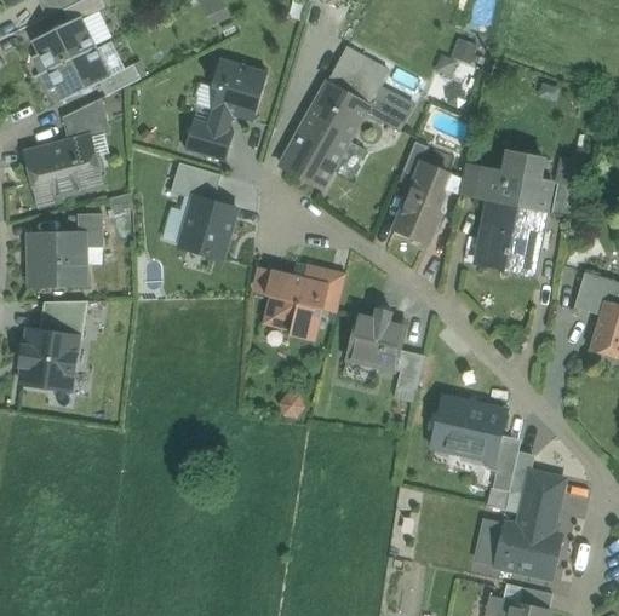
[(36,0),(45,16),(62,7),(78,0),(36,0)]
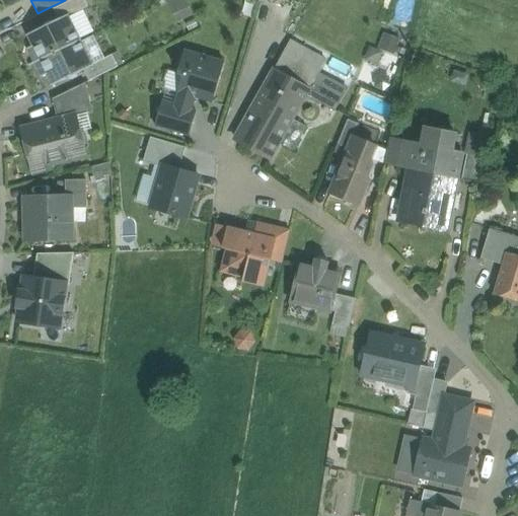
[(65,0),(52,6),(58,17),(67,13),(67,14),(87,5),(85,0),(65,0)]
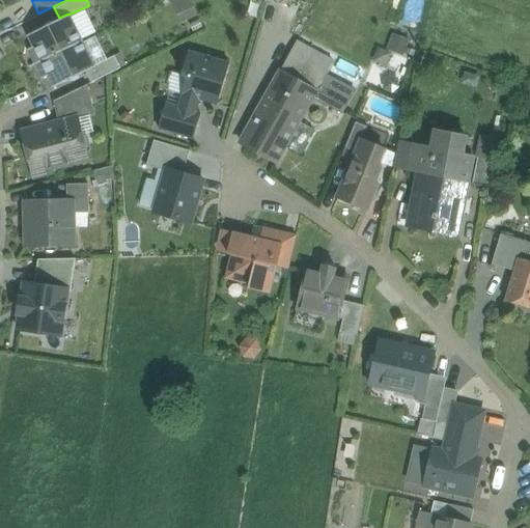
[(191,2),(190,0),(171,0),(175,9),(191,2)]
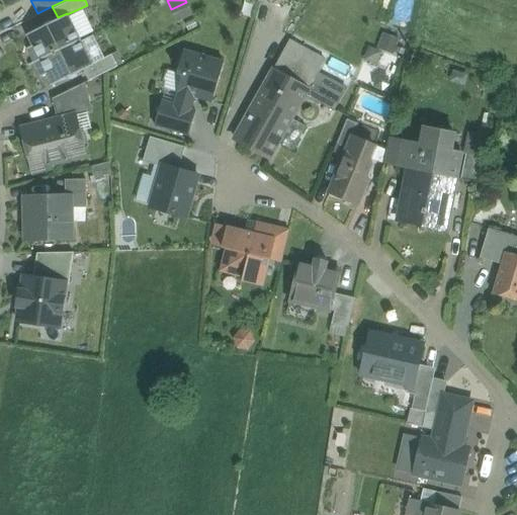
[(282,12),(285,0),(266,0),(265,6),(282,12)]
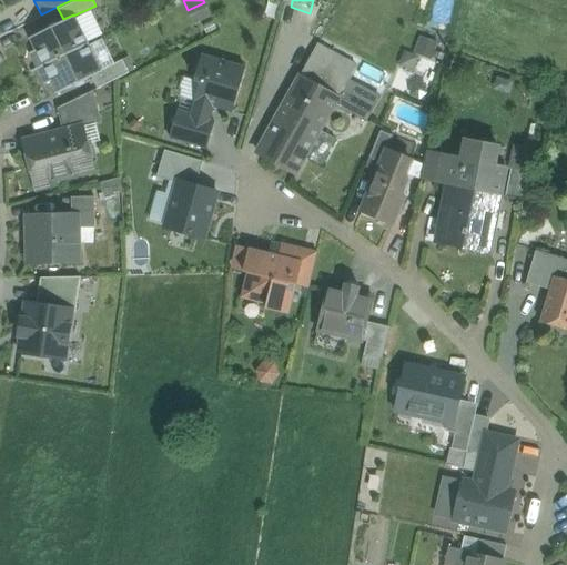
[(206,8),(193,16),(196,23),(211,17),(206,8)]
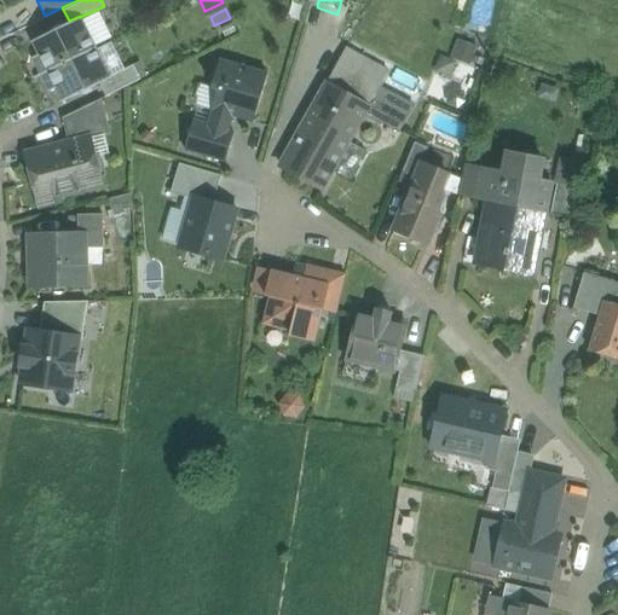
[(69,21),(32,39),(38,52),(32,56),(40,73),(94,46),(80,17),(80,16),(69,21)]
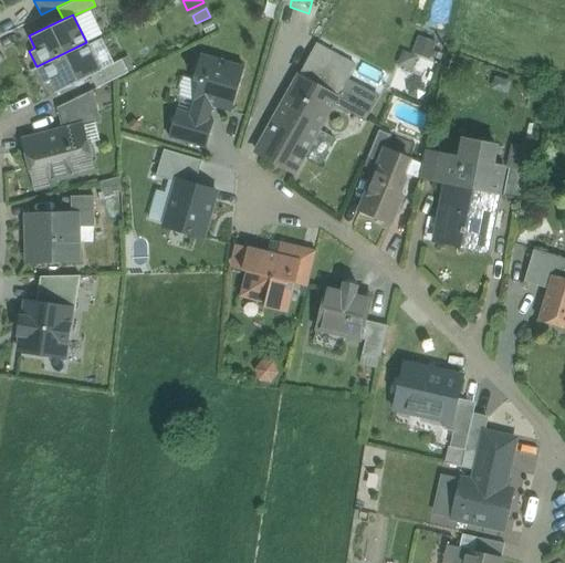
[(431,55),(438,38),(418,31),(412,49),(431,55)]
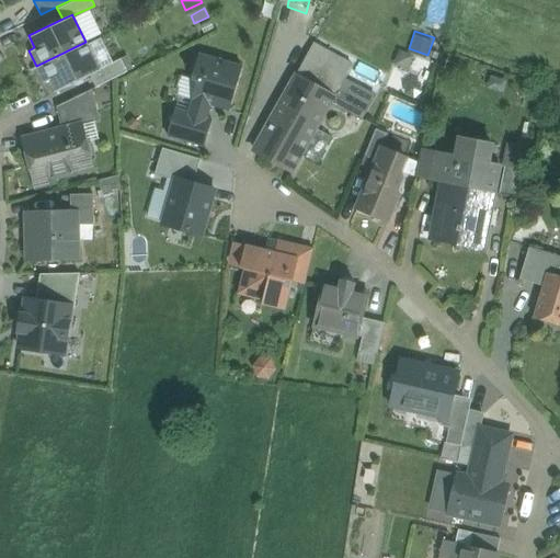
[(86,42),(36,66),(44,81),(49,79),(55,91),(90,75),(99,69),(99,68),(86,42)]
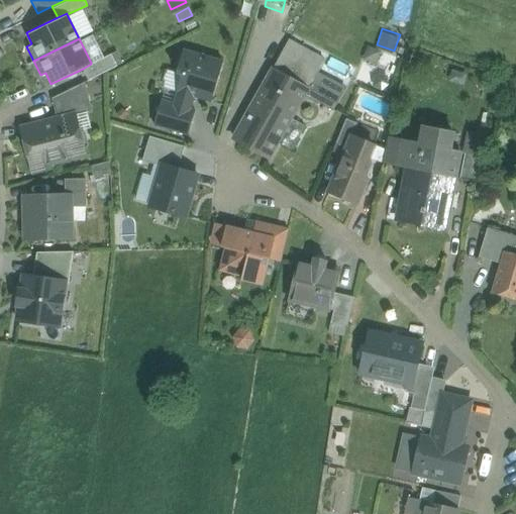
[(321,59),(288,40),(270,74),(303,92),(321,59)]
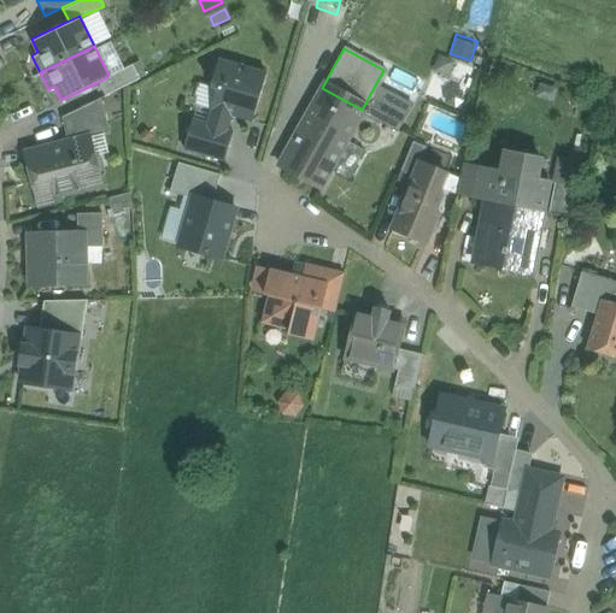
[(438,52),(433,69),(465,77),(469,60),(438,52)]
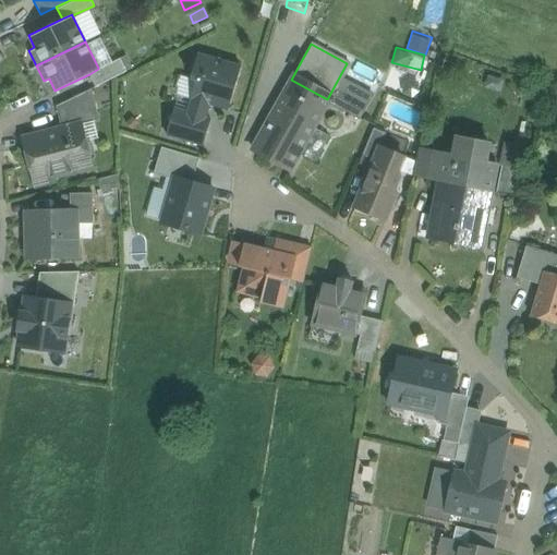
[(240,64),(197,52),(190,76),(195,79),(190,97),(191,97),(186,110),(205,116),(208,103),(227,108),(240,64)]
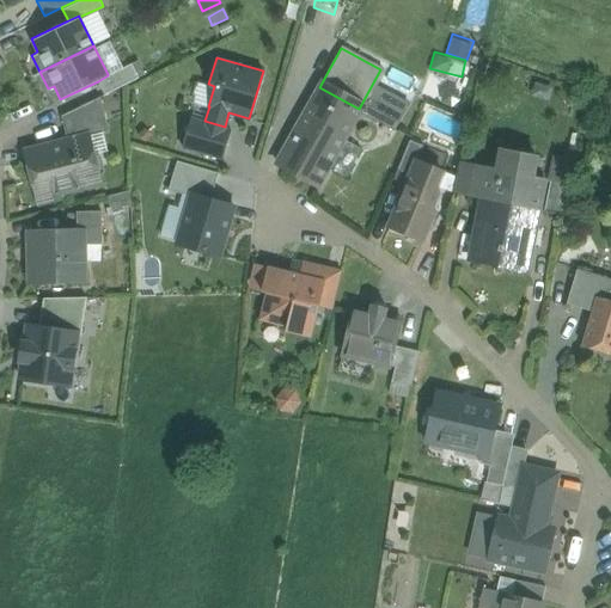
[(130,62),(108,74),(108,75),(98,81),(104,93),(138,77),(130,62)]
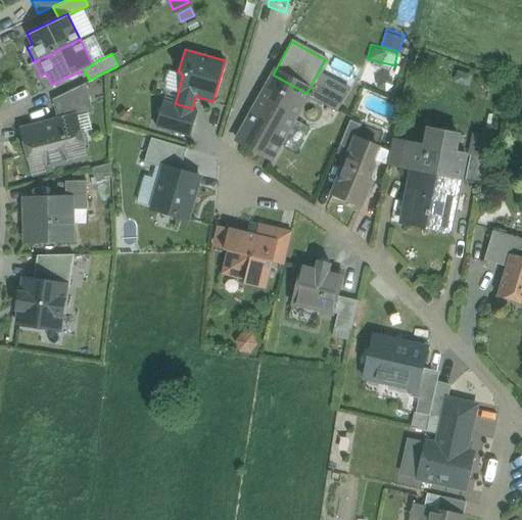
[(306,93),(273,75),(237,138),(271,156),(306,93)]
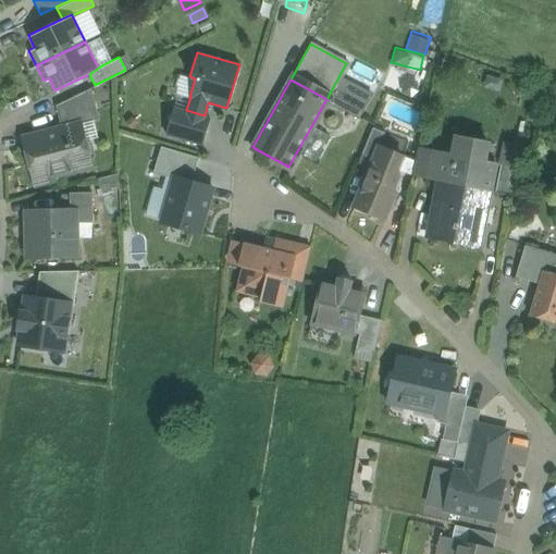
[(90,87),(56,105),(61,126),(79,122),(98,118),(90,87)]
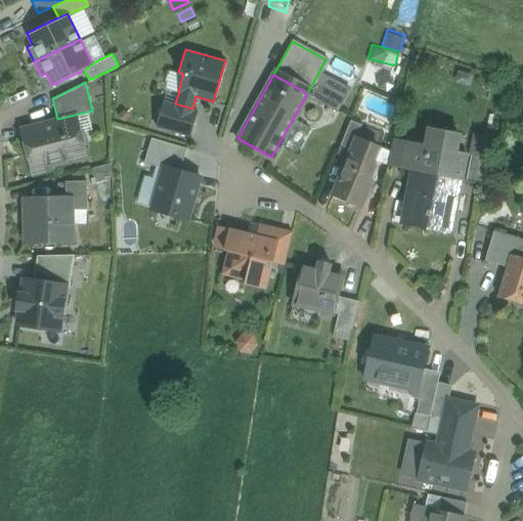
[(175,103),(163,100),(156,125),(189,135),(197,110),(175,103)]
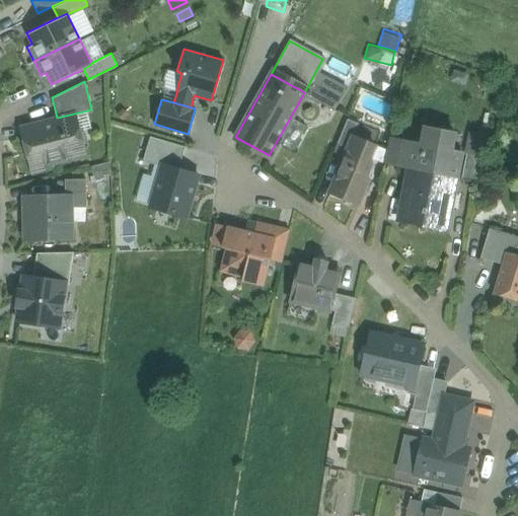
[(57,118),(21,127),(31,168),(85,154),(74,114),(57,118)]
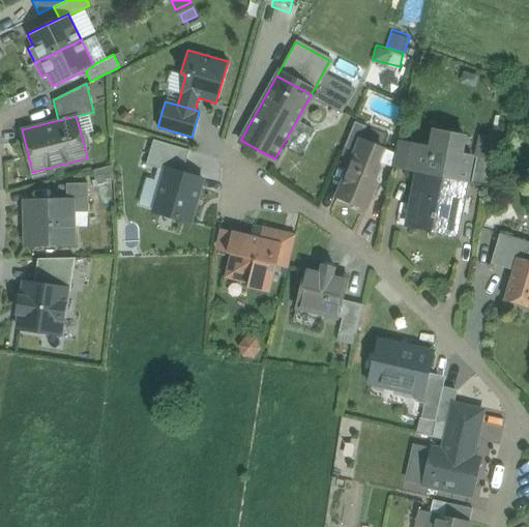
[(354,120),(340,153),(351,158),(359,138),(360,139),(365,124),(354,120)]
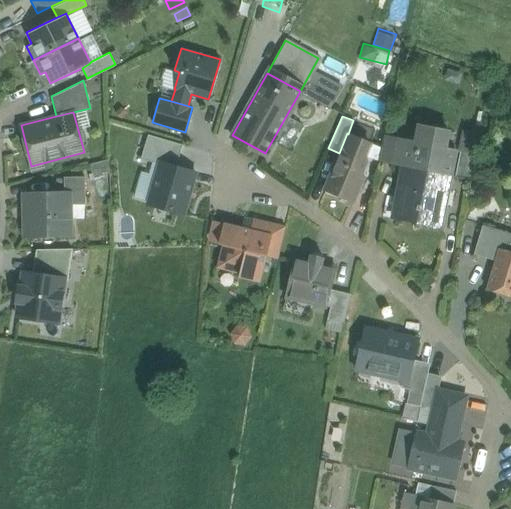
[(419,123),(416,141),(396,137),(391,163),(403,165),(450,174),(455,149),(438,145),(442,128),(419,123)]
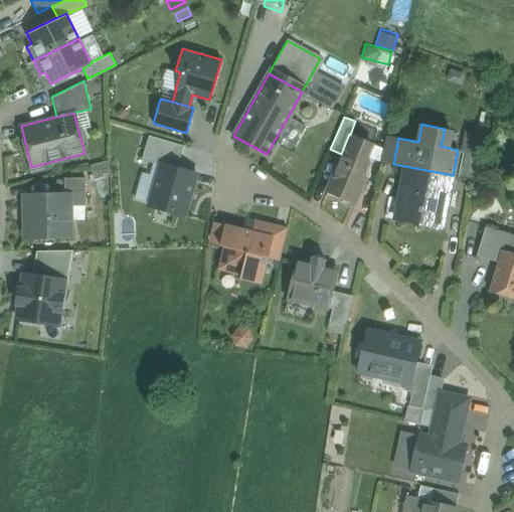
[(476,154),(480,133),(467,130),(462,152),(476,154)]
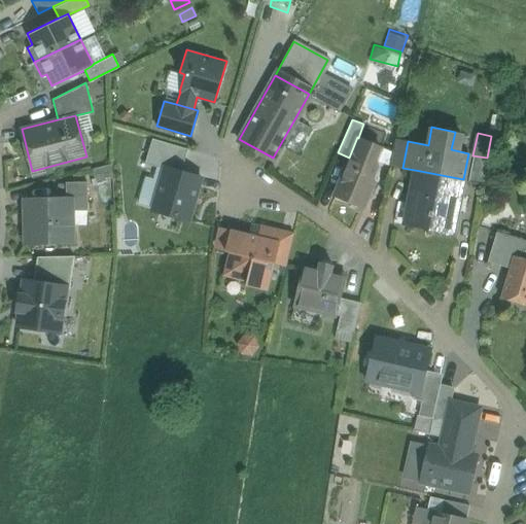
[(349,158),(334,195),(346,200),(349,205),(354,208),(360,205),(362,206),(363,205),(373,180),(372,176),(377,166),(375,160),(380,146),(358,138),(357,137),(349,158)]
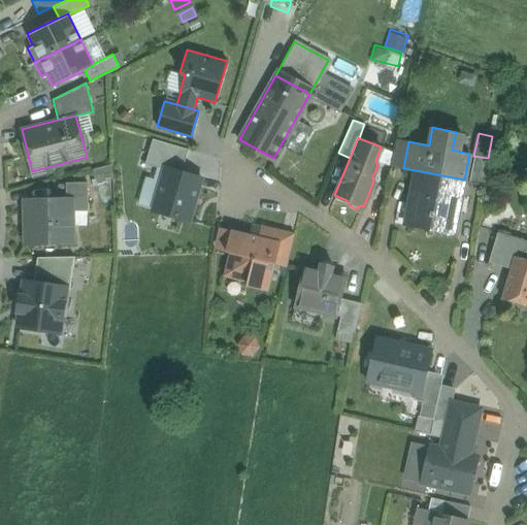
[(393,152),(381,146),(375,160),(390,165),(393,152)]
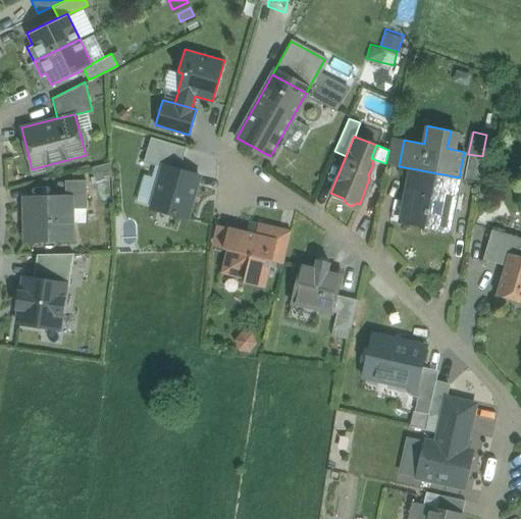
[(482,156),(468,154),(463,179),(477,183),(482,156)]
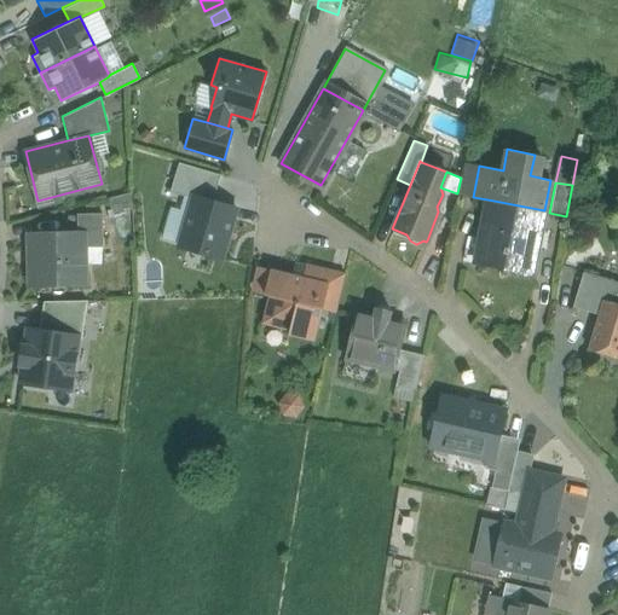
[(235,208),(192,196),(178,244),(221,257),(235,208)]
